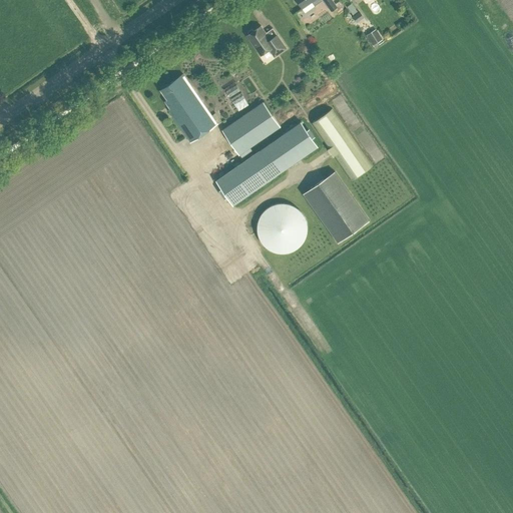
[(334,0),(325,0),(331,9),(338,5),(334,0)]
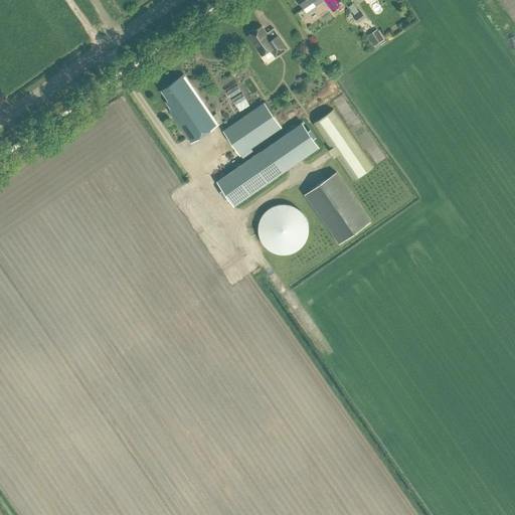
[(309,24),(319,20),(315,13),(306,18),(309,24)]
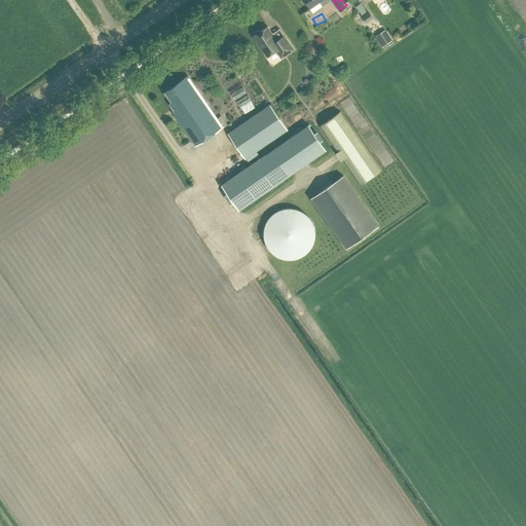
[(255,35),(253,36),(267,57),(277,49),(284,57),(294,49),(285,35),(277,40),(267,26),(260,31),(258,30),(255,32),(255,35)]
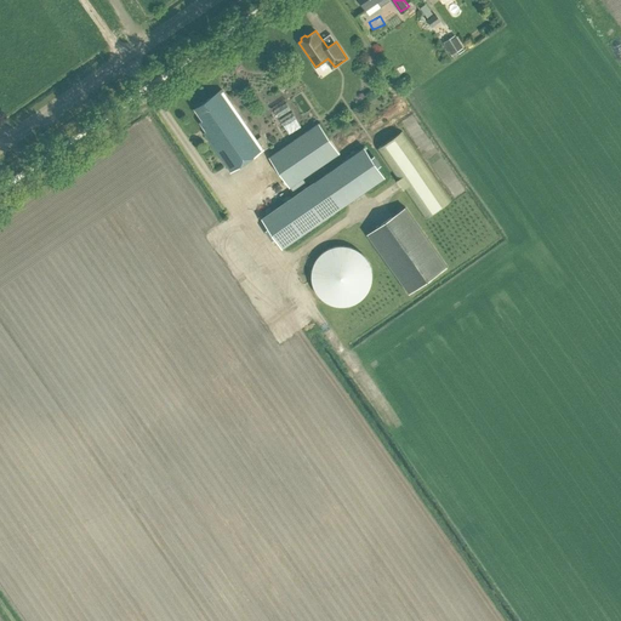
[(443,43),(451,55),(456,51),(457,53),(465,49),(455,34),(443,43)]
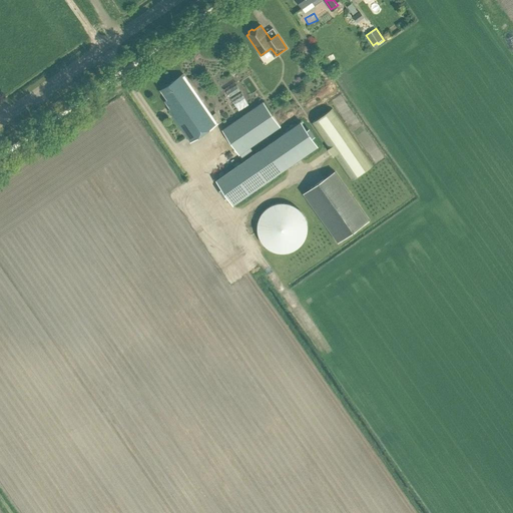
[(167,99),(165,101),(170,108),(168,110),(190,142),(217,123),(183,74),(167,84),(165,84),(162,86),(161,88),(161,89),(167,99)]
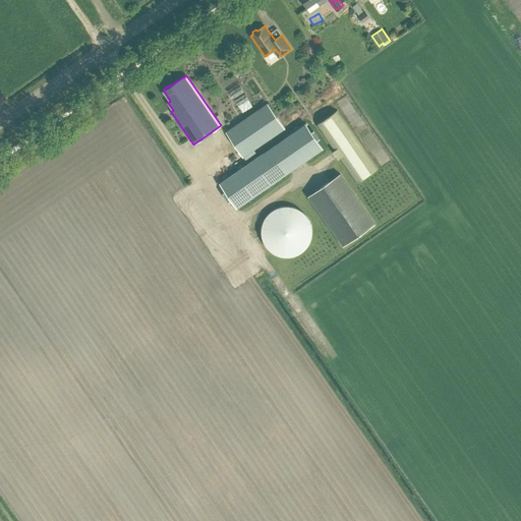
[(227,88),(228,93),(239,90),(238,84),(227,88)]
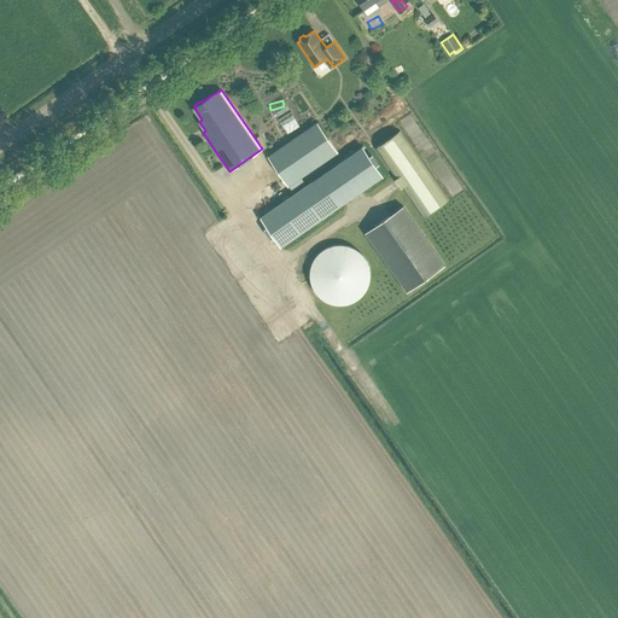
[(268,156),(289,186),(338,152),(318,122),(268,156)]
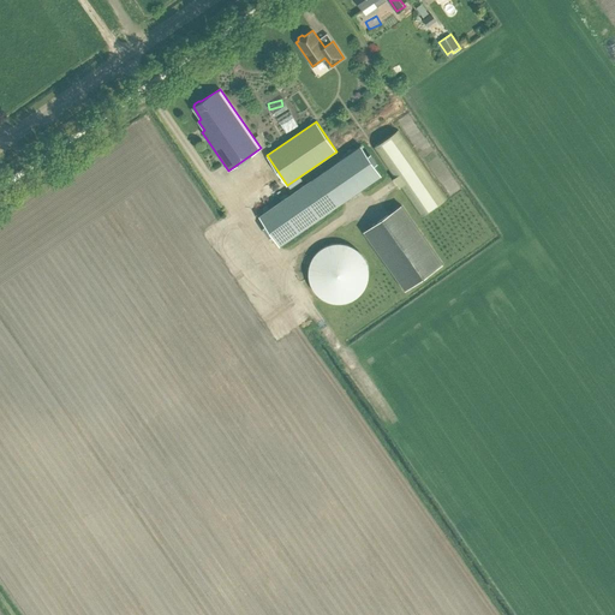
[(362,145),(260,216),(280,245),(382,175),(362,145)]
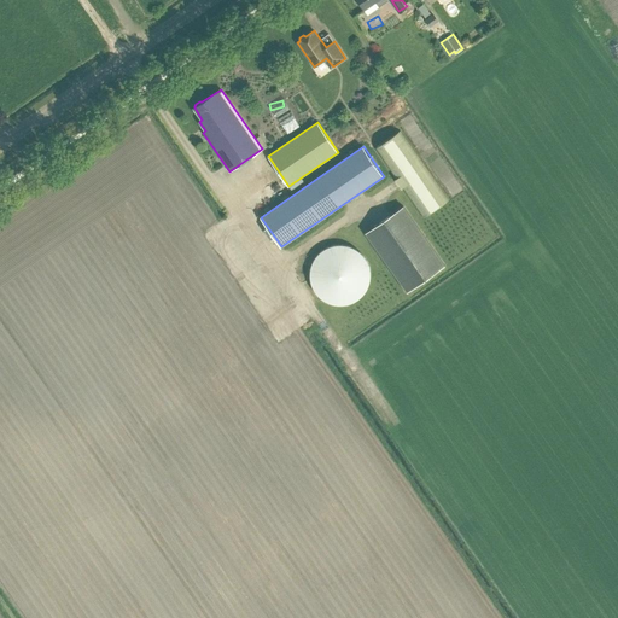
[(445,264),(403,205),(366,232),(407,291),(445,264)]
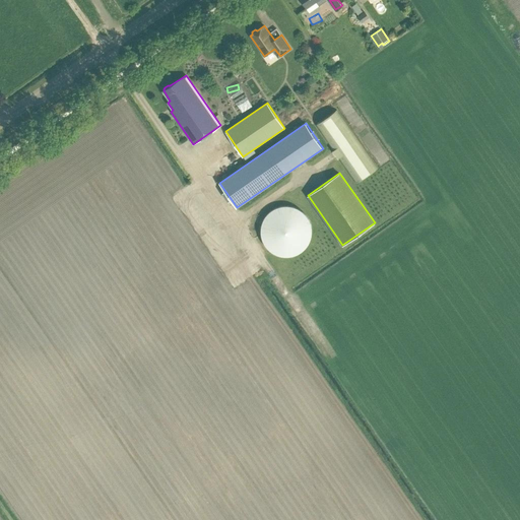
[(301,252),(302,251),(303,250),(304,249),(305,248),(306,247),(307,246),(308,245),(308,244),(309,242),(310,241),(310,240),(311,239),(311,237),(311,236),(312,235),(312,233),(312,232),(312,230),(312,229),(312,228),(311,225),(311,224),(311,223),(310,221),(310,220),(309,219),(309,218),(308,216),(307,215),(306,214),(305,213),(304,212),(303,211),(302,210),(301,209),(300,209),(299,208),(298,207),(296,207),(295,206),(294,206),(291,206),(290,205),(289,205),(287,205),(286,205),(285,205),(283,205),(282,205),(280,205),(279,206),(278,206),(277,207),(275,207),(274,208),(273,208),(272,209),(270,210),(269,211),(268,212),(267,213),(266,214),(266,215),(265,216),(264,217),(263,218),(263,220),(262,221),(262,222),(261,224),(261,225),(261,226),(261,229),(261,230),(261,232),(261,233),(261,234),(261,236),(261,237),(262,238),(262,240),(263,241),(263,242),(264,243),(265,245),(266,246),(267,247),(267,248),(268,249),(269,250),(270,251),(272,251),(273,252),(274,253),(275,254),(276,254),(278,255),(279,255),(280,255),(282,256),(283,256),(284,256),(286,256),(287,256),(289,256),(290,256),(291,255),(294,255),(295,255),(296,254),(297,254),(299,253),(300,252),(301,252)]
